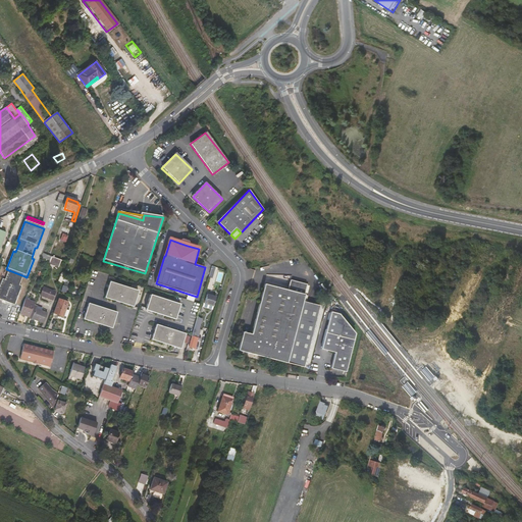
[(43,254),(42,260),(50,262),(51,257),(43,254)]
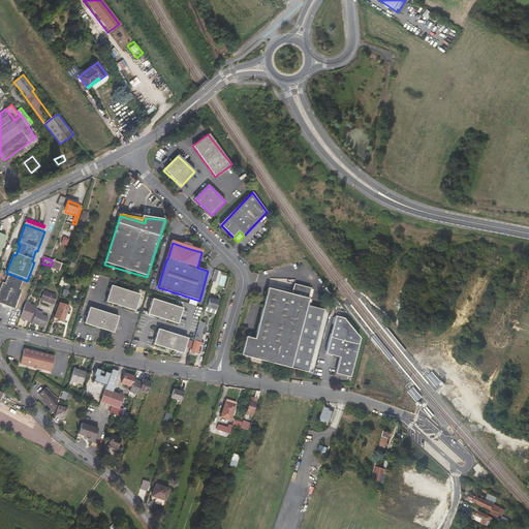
[(52,260),(51,266),(50,267),(60,271),(62,263),(52,260)]
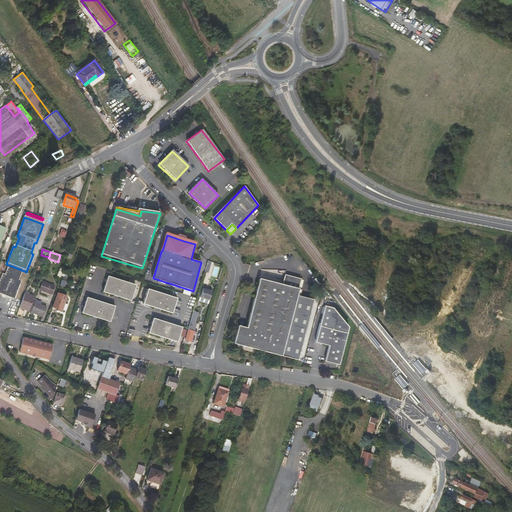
[(24,271),(6,264),(6,265),(9,266),(4,276),(2,275),(0,280),(0,295),(15,301),(22,282),(20,281),(24,271)]
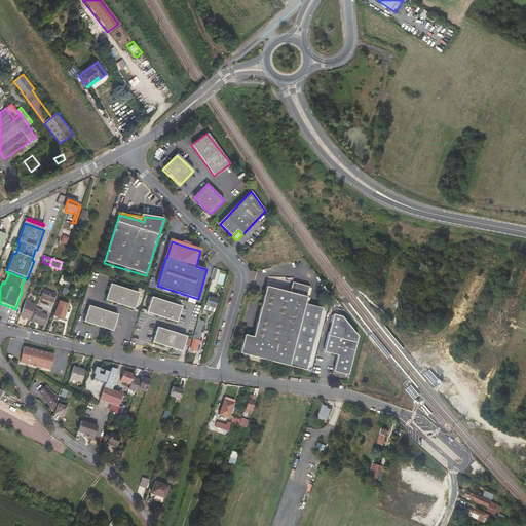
[(297,294),(309,297),(311,287),(299,284),(297,294)]
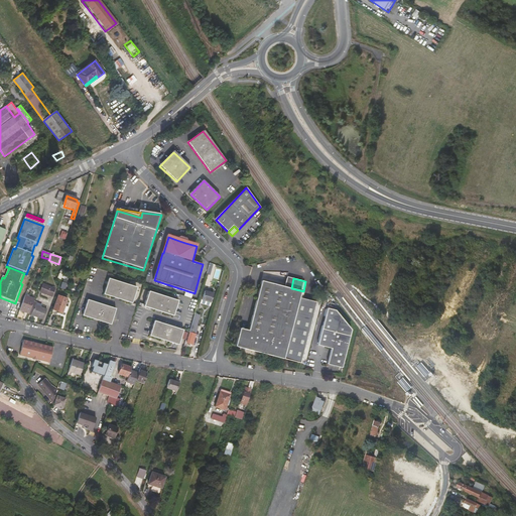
[(109,280),(104,295),(133,304),(138,289),(109,280)]
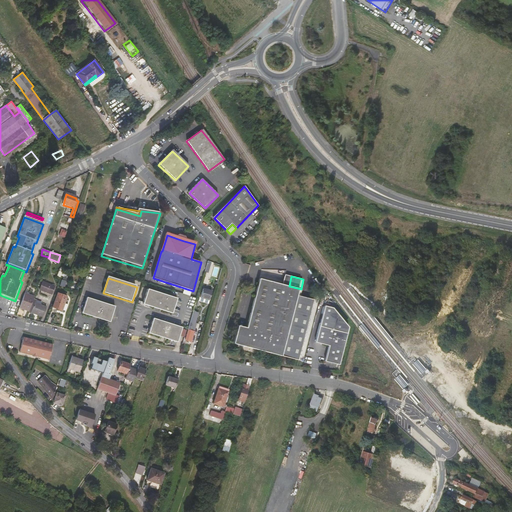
[(299,296),(301,289),(289,286),(262,279),(250,328),(240,326),(236,345),(300,361),(315,300),(299,296)]
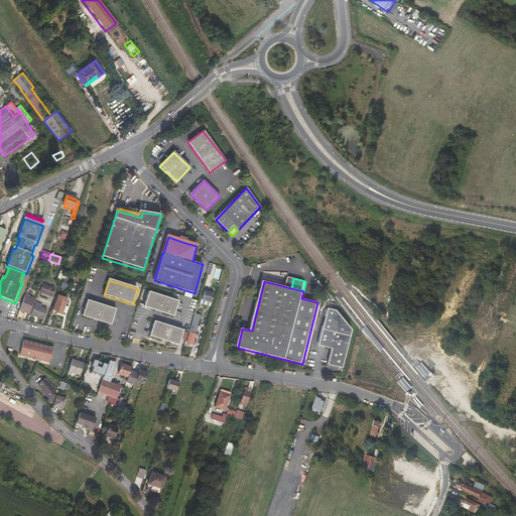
[(40,294),(52,297),(55,289),(43,285),(40,294)]
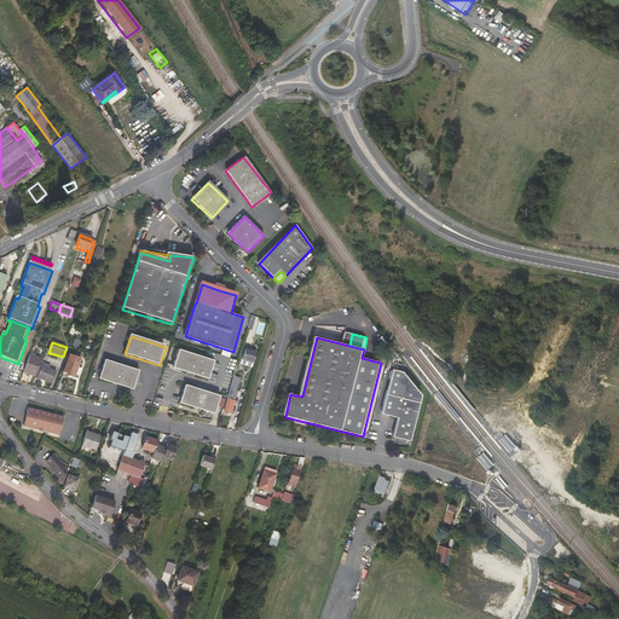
[(248,347),(244,360),(255,364),(258,352),(253,351),(253,350),(248,347)]
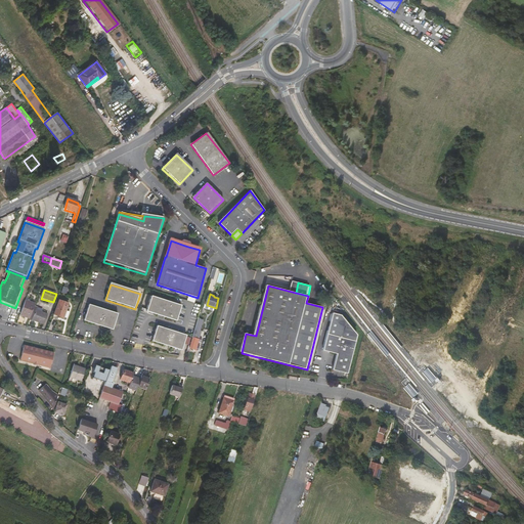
[(153,297),(147,311),(178,320),(182,306),(153,297)]
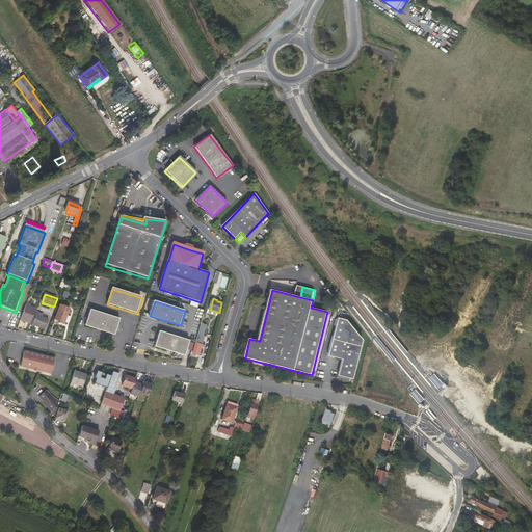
[(26,306),(22,318),(30,321),(34,310),(26,306)]
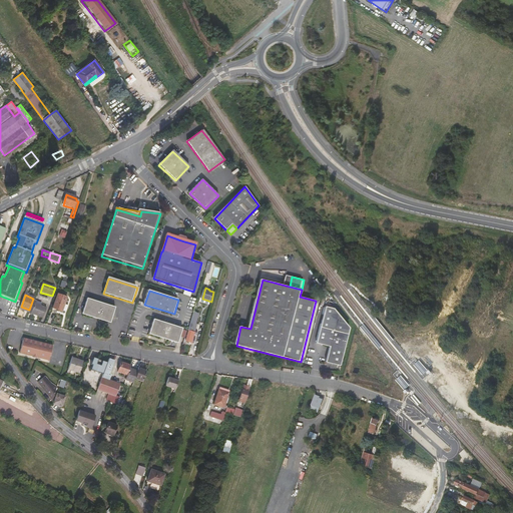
[(53,309),(59,311),(63,297),(59,295),(53,309)]
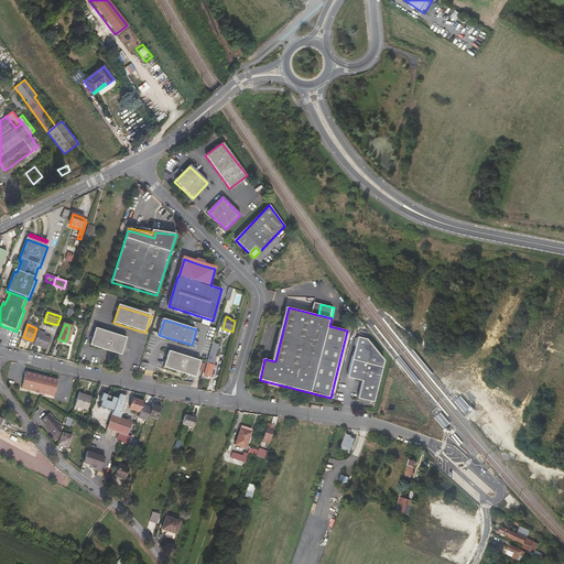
[(69,326),(65,342),(68,343),(74,327),(69,326)]
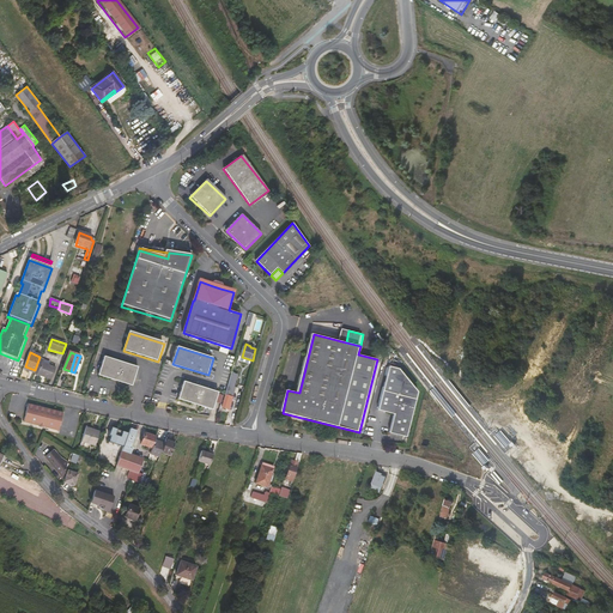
[(104,357),(98,376),(132,388),(138,369),(104,357)]
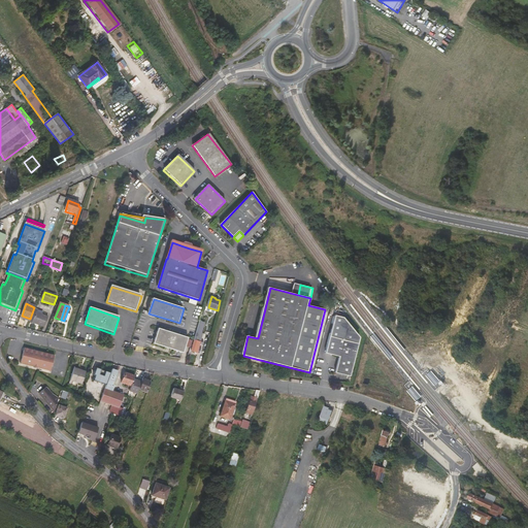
[(40,324),(39,326),(45,328),(48,318),(36,314),(33,322),(40,324)]
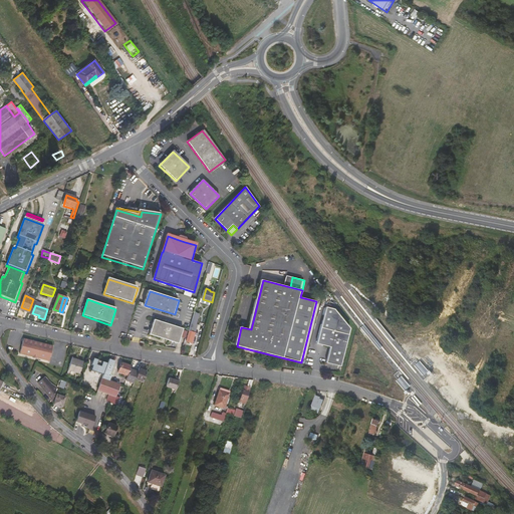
[(330,346),(326,362),(340,366),(350,328),(334,308),(326,307),(316,343),(330,346)]
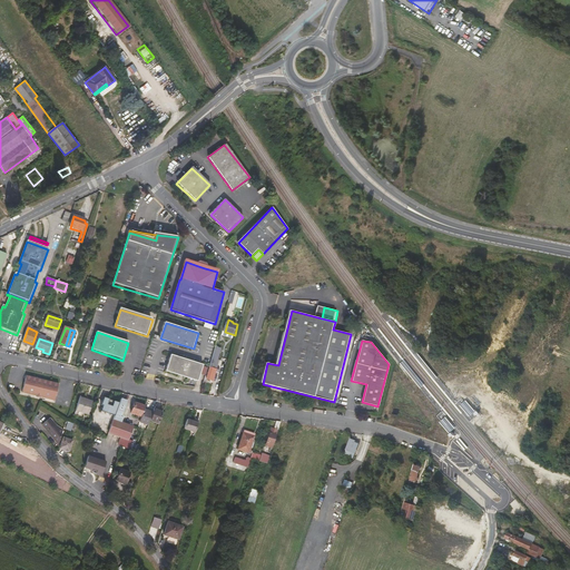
[(212,365),(217,367),(218,365),(217,365),(220,352),(216,350),(212,365)]
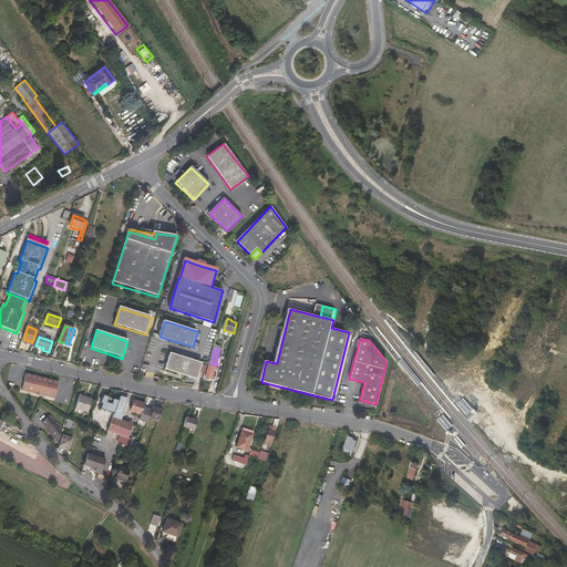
[(172,353),(166,370),(198,380),(204,363),(172,353)]
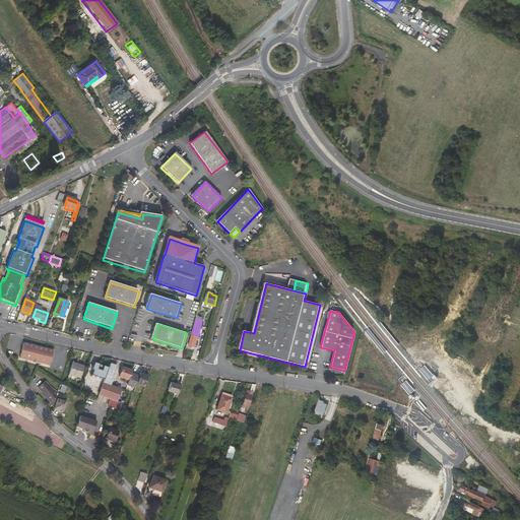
[(198,336),(198,335),(193,333),(189,346),(194,348),(197,338),(198,336)]
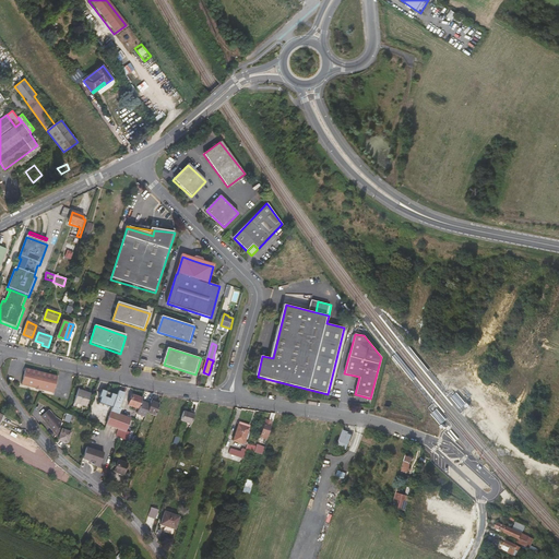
[(57,377),(24,369),(21,387),(52,394),(57,377)]
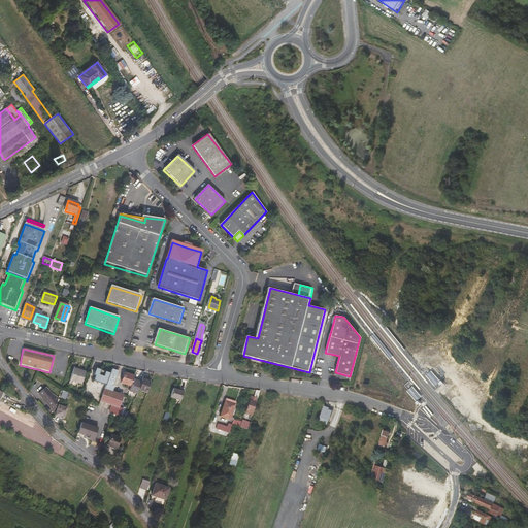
[(85,372),(73,369),(70,381),(81,385),(85,372)]
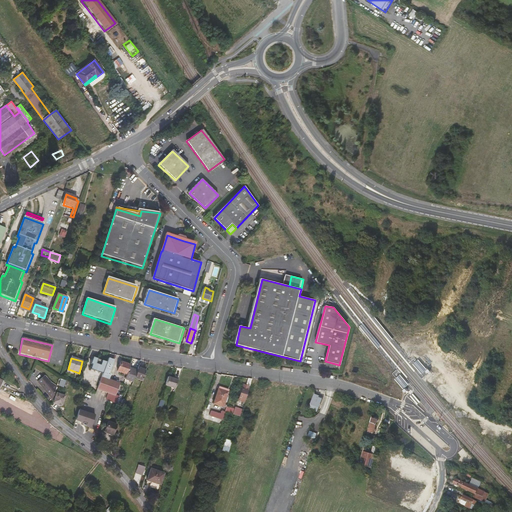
[(114,361),(108,359),(107,363),(103,375),(98,391),(116,397),(120,384),(109,380),(111,375),(109,375),(114,361)]
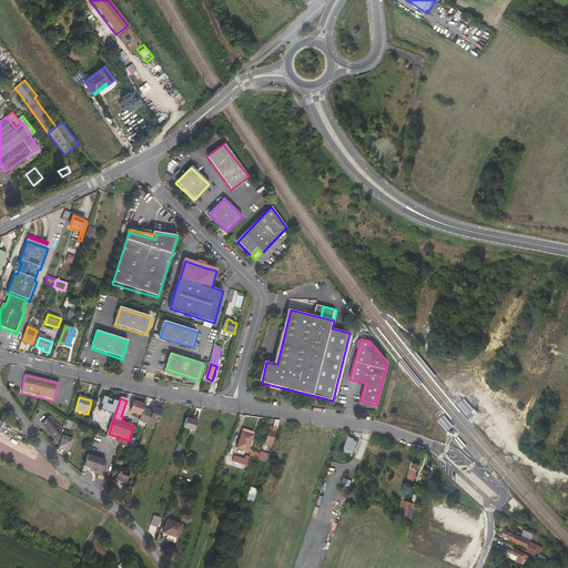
[(114,416),(119,403),(113,402),(112,403),(109,402),(107,402),(102,401),(101,406),(103,407),(102,412),(114,416)]
